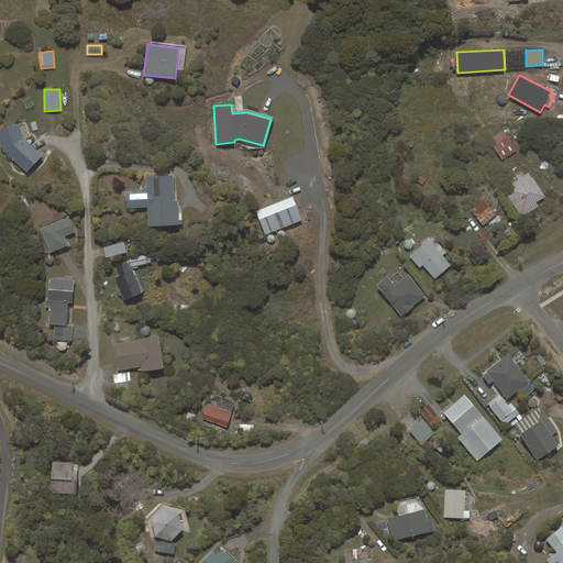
[(25,122),(0,129),(0,141),(3,151),(26,173),(43,155),(30,143),(32,141),(25,122)]
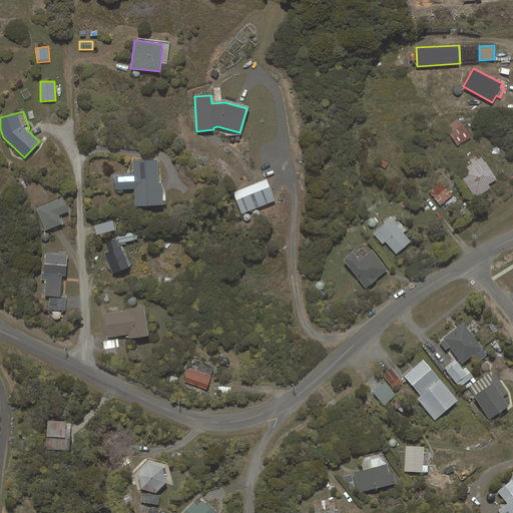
[(471,137),(462,123),(460,123),(457,119),(446,127),(458,145),(471,137)]
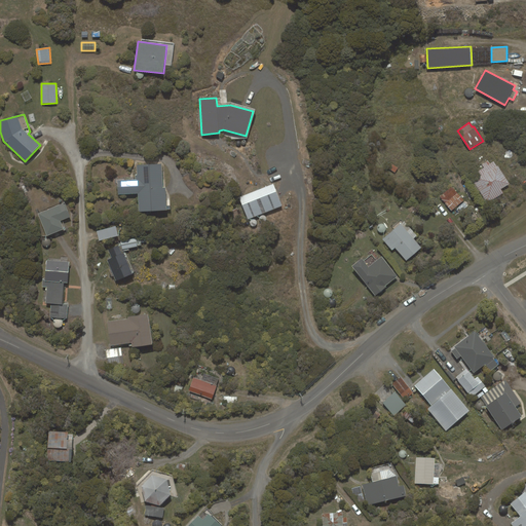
[(500,189),(510,184),(498,165),(497,166),(493,161),(490,163),(488,160),(482,164),(484,167),(478,171),(481,176),(473,181),(487,203),(503,193),(500,189)]
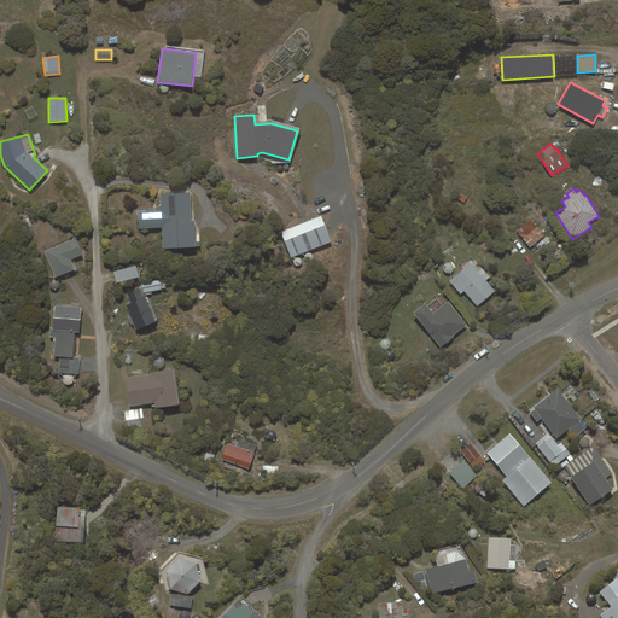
[(162,227),(163,249),(196,248),(196,246),(200,246),(200,242),(196,242),(194,220),(192,221),(191,192),(161,193),(161,205),(158,205),(159,211),(139,211),(139,228),(162,227)]
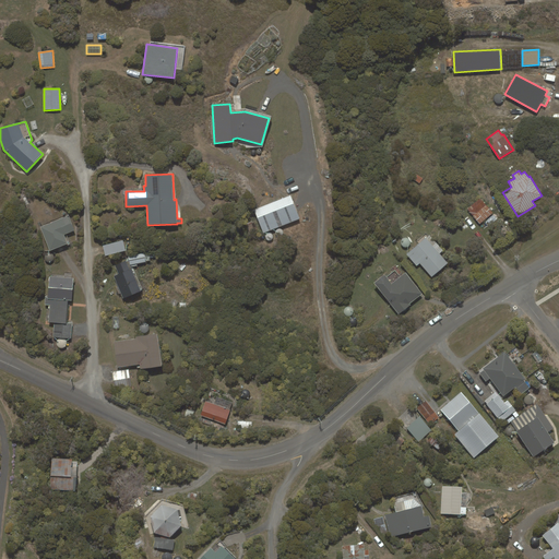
[(413,179),(419,183),(423,178),(416,174),(413,179)]
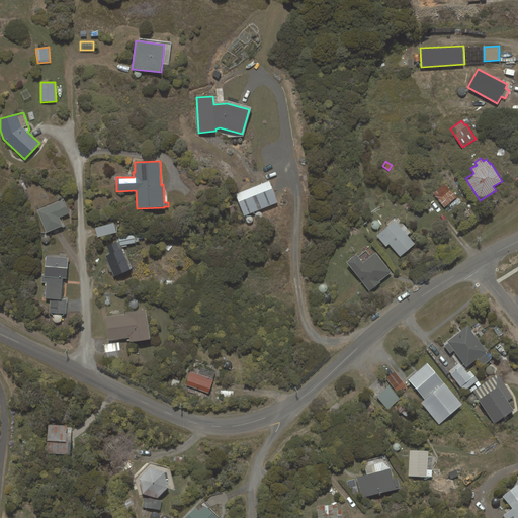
[(278,202),(269,181),(236,194),(244,216),(278,202)]
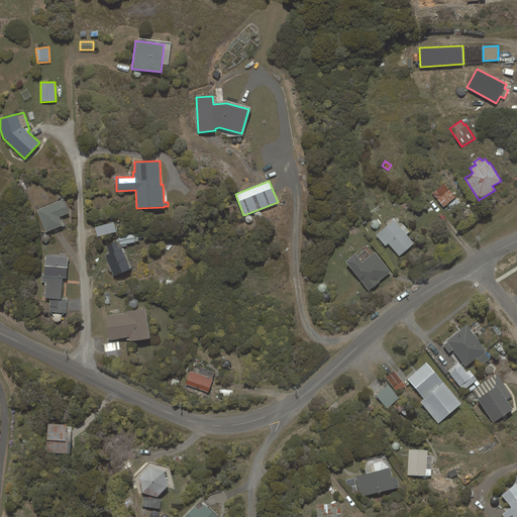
[(443,207),(456,197),(444,183),(432,193),(443,207)]
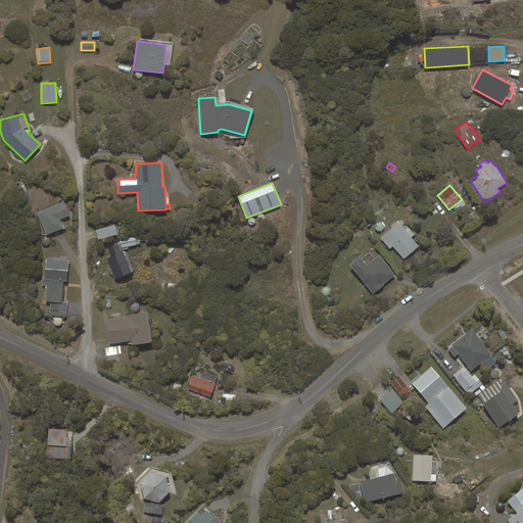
[(38,212),(46,235),(63,228),(60,220),(69,216),(64,202),(38,212)]
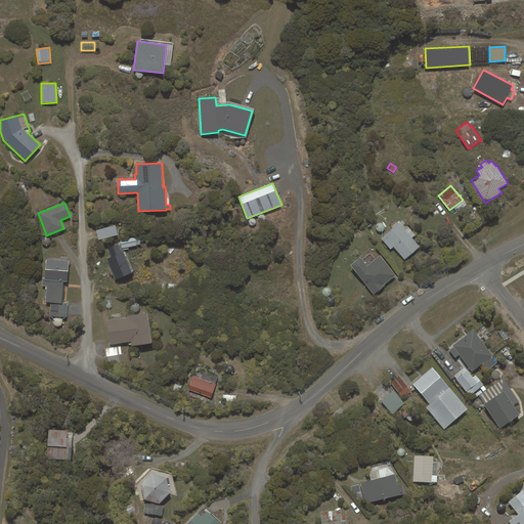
[(405,230),(399,223),(381,238),(390,250),(393,247),(404,260),(421,247),(412,237),(416,234),(408,227),(405,230)]
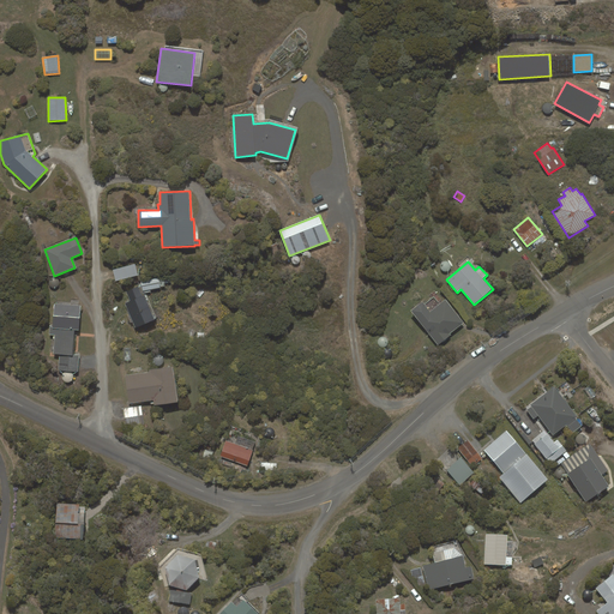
[(136,264),(113,270),(115,281),(138,276),(136,264)]
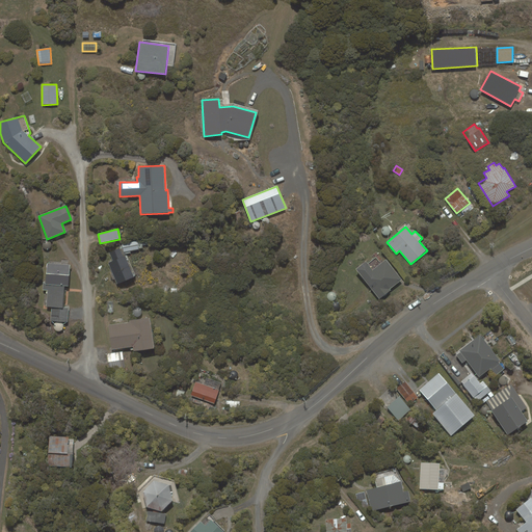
[(124,253),(139,249),(139,248),(138,243),(137,241),(122,244),(124,253)]
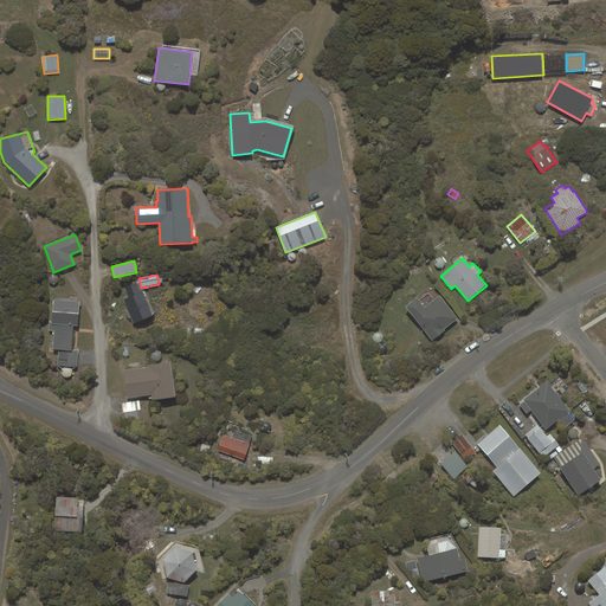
[(128,297),(123,300),(128,311),(127,313),(129,318),(130,317),(134,324),(153,316),(142,291),(141,292),(136,283),(124,288),(128,297)]
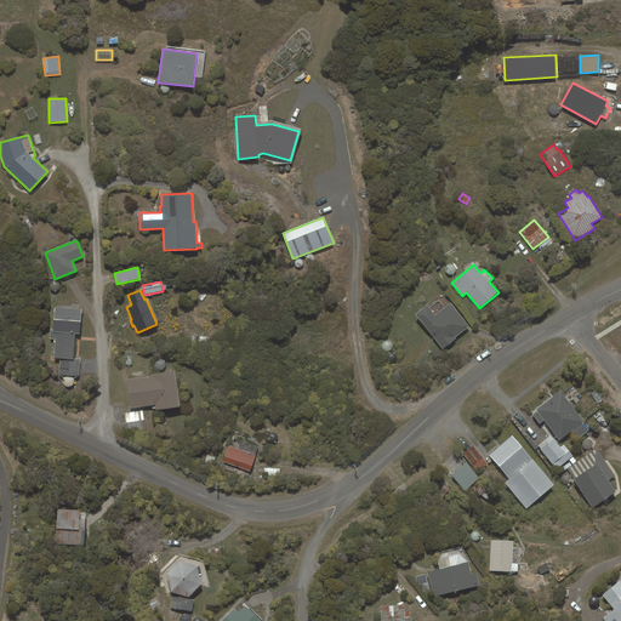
[(427,305),(415,314),(443,349),(456,339),(455,337),(469,326),(451,302),(436,315),(427,305)]
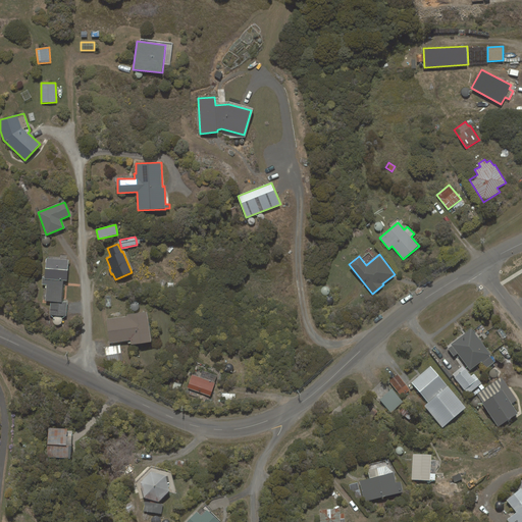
[(68,260),(46,258),(45,276),(43,276),(42,284),(46,284),(46,285),(45,285),(45,288),(46,289),(45,301),(50,301),(49,315),(66,316),(67,302),(62,301),(63,280),(67,280),(68,260)]
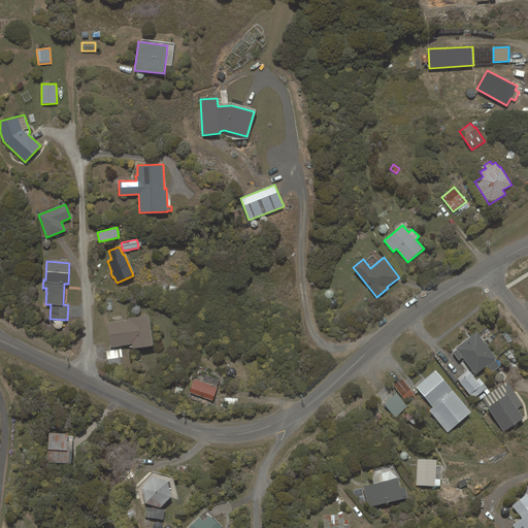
[(166,293),(169,285),(164,283),(160,290),(166,293)]
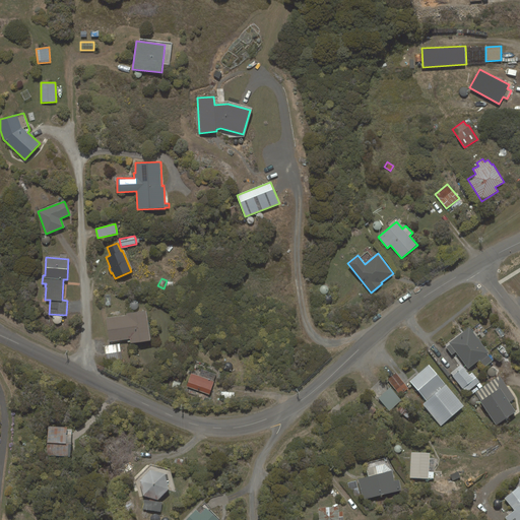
[(131,343),(150,340),(146,311),(126,313),(126,315),(106,318),(109,342),(130,339),(131,343)]
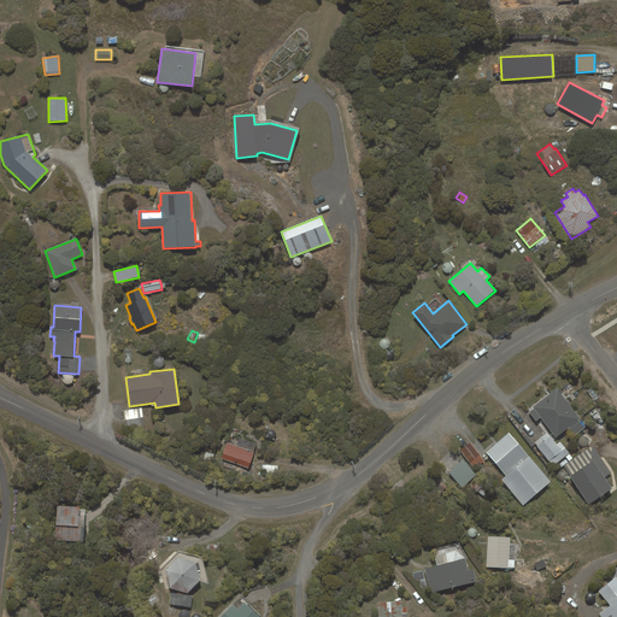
[(585,428),(557,389),(533,407),(556,438),(570,427),(575,435),(585,428)]
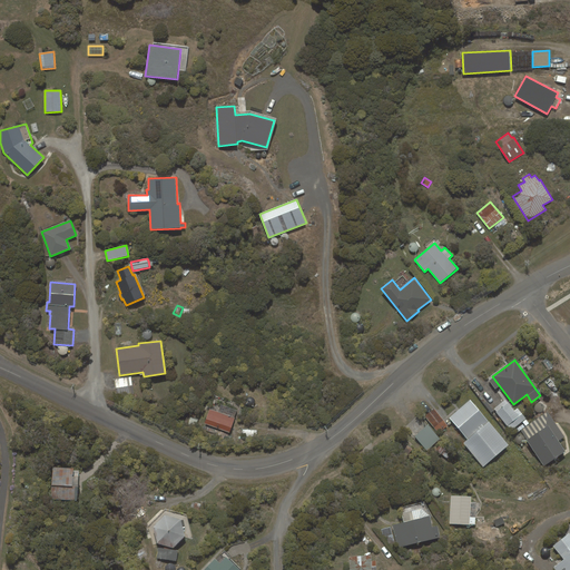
[(135,394),(131,376),(115,379),(117,397),(135,394)]
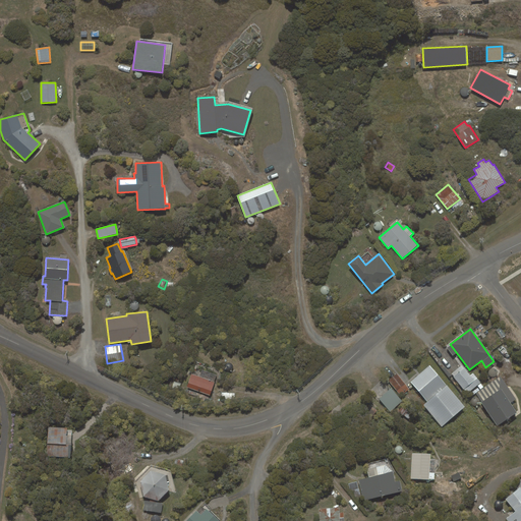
[(442,426),(465,407),(429,365),(410,382),(427,402),(423,405),(442,426)]
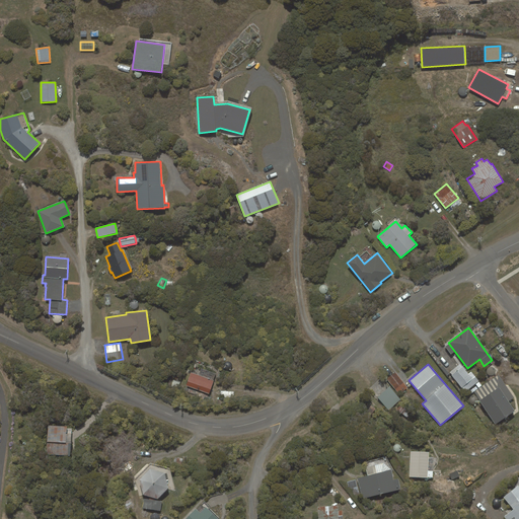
[(462,366),(451,375),(464,392),(478,381),(471,372),(469,374),(462,366)]
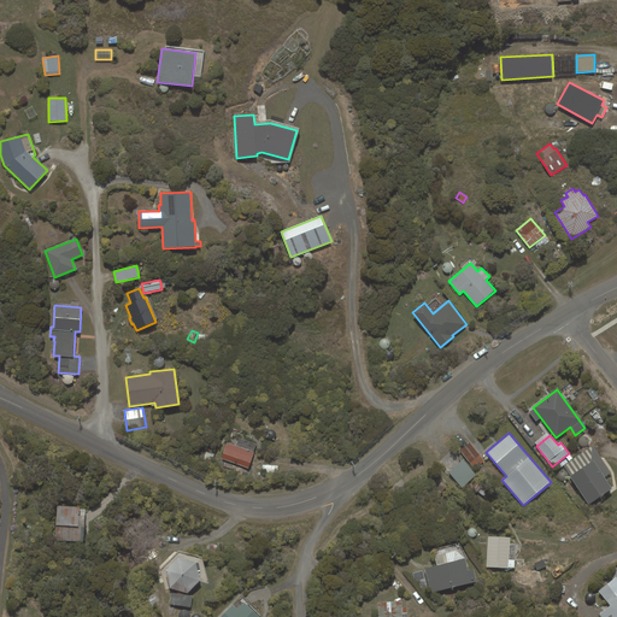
[(227,442),(221,458),(248,468),(254,452),(253,452),(257,445),(239,438),(236,446),(227,442)]
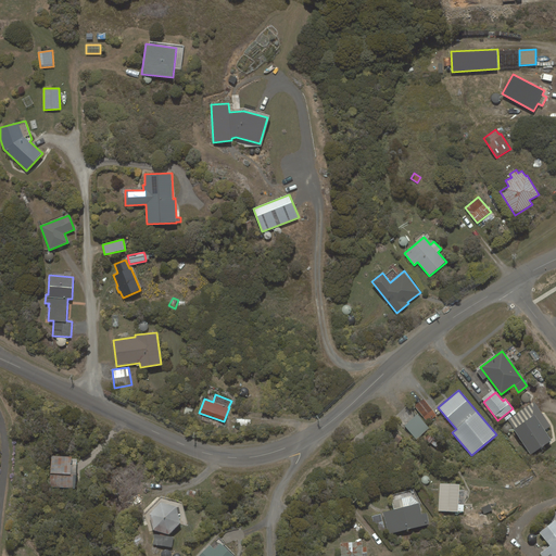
[(422,399),(414,406),(428,422),(437,415),(422,399)]
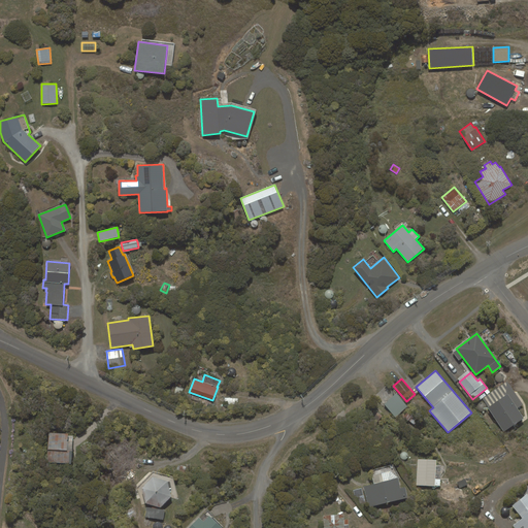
[(523,405),(507,382),(483,399),(504,432),(524,418),(523,405)]
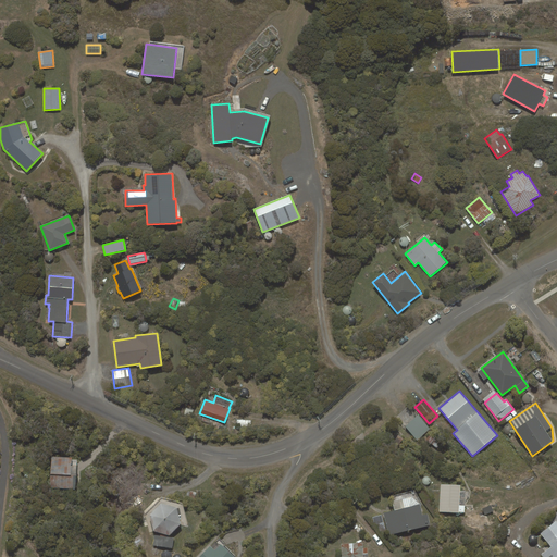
[(194,410),(186,408),(184,415),(190,417),(194,410)]
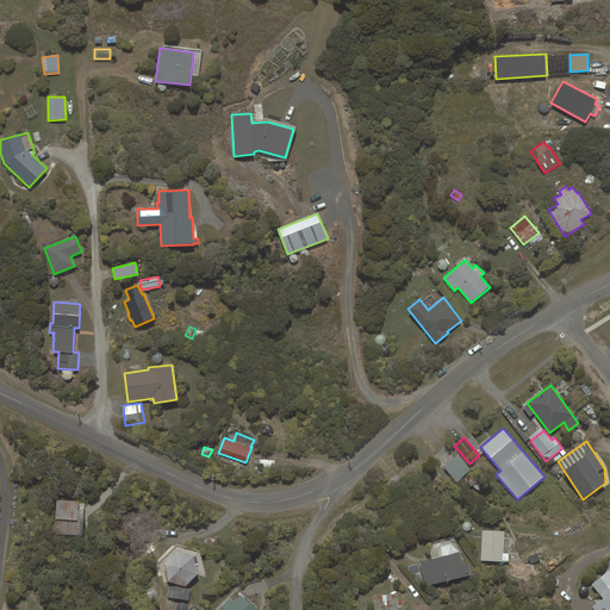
[(471,470),(458,455),(444,467),(458,481),(471,470)]
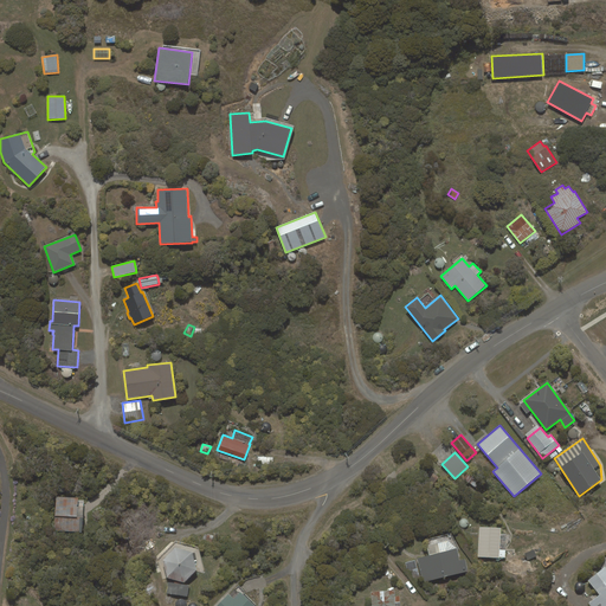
[(84,498),(56,497),(53,532),(82,533),(84,498)]
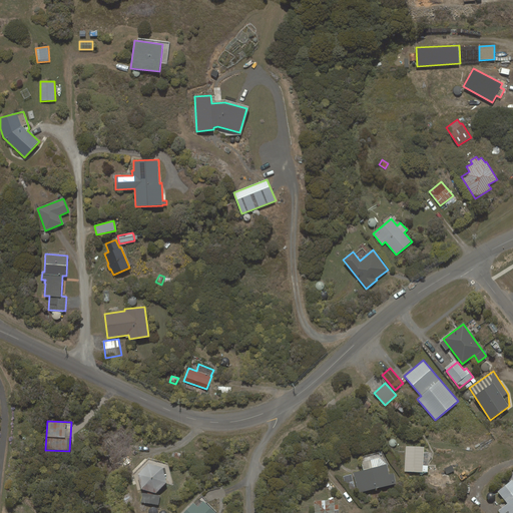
[(424,447),(406,446),(405,471),(423,472),(424,447)]
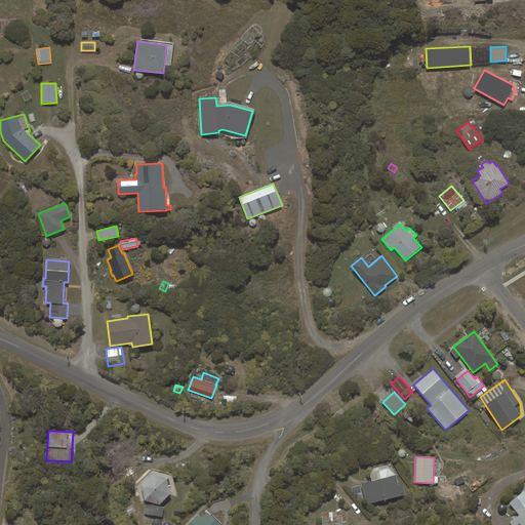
[(170,494),(166,479),(152,475),(142,485),(145,500),(159,505),(170,494)]
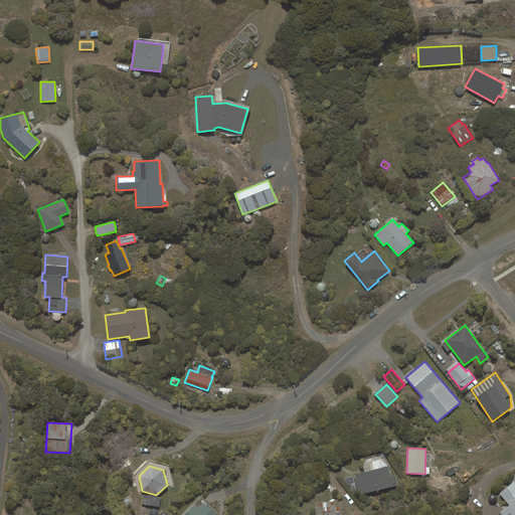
[(390,477),(387,466),(355,475),(360,495),(397,486),(395,475),(390,477)]
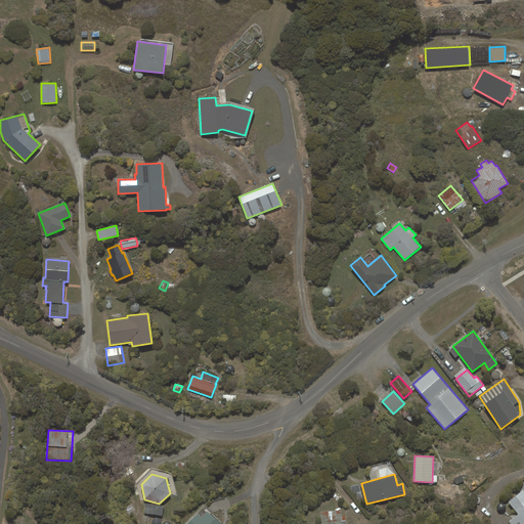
[(523,523),(523,490),(523,489),(508,501),(518,515),(510,522),(511,523),(523,523)]
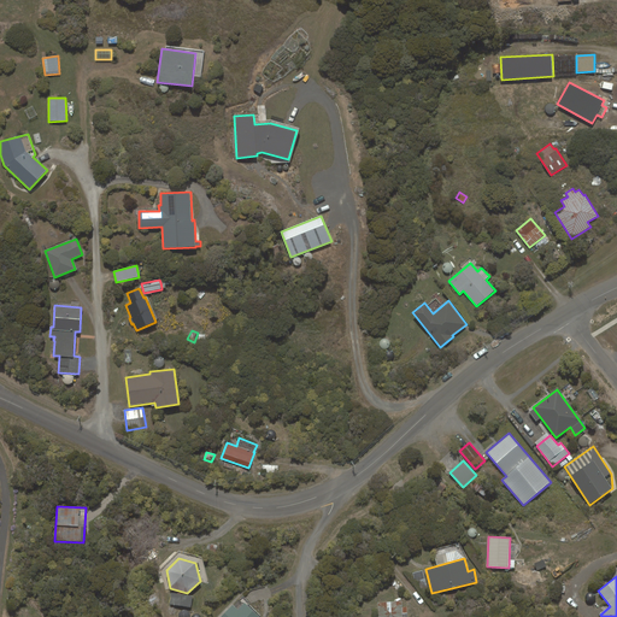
[(401,616),(401,601),(377,603),(378,616),(401,616)]
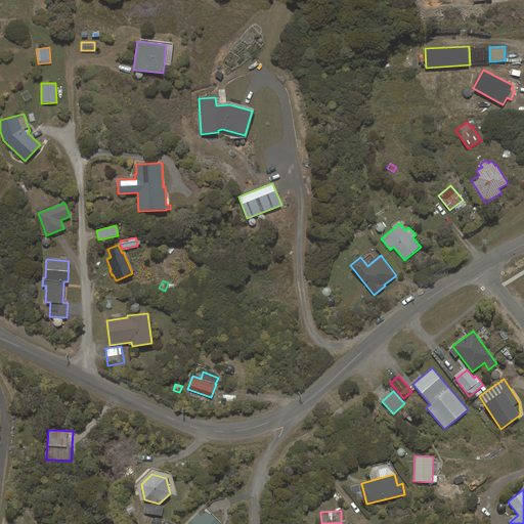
[(198,514),(186,523),(220,523),(208,512),(202,518),(198,514)]
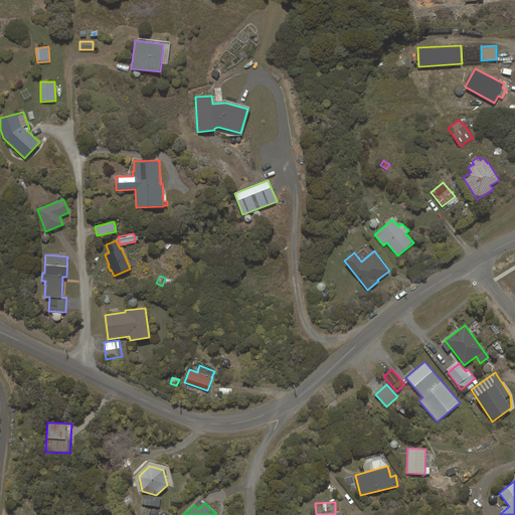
All buildings are outlined.
